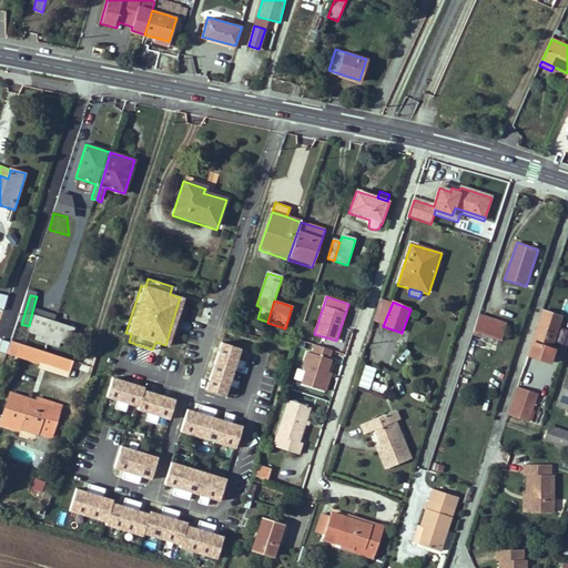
[(550,365),(556,351),(551,350),(563,317),(543,311),(527,357),(550,365)]
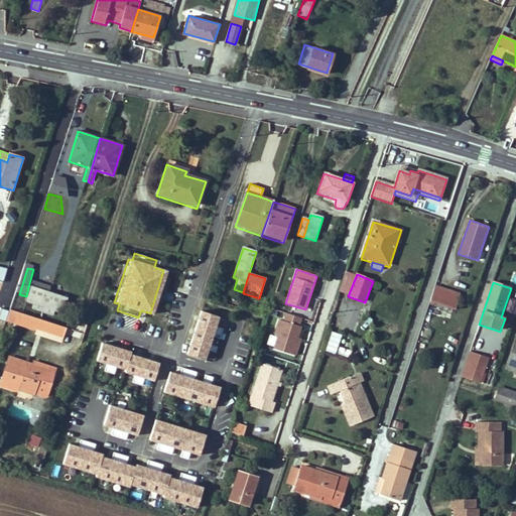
[(32,299),(30,305),(47,311),(52,294),(53,295),(55,290),(29,283),(26,296),(32,299)]
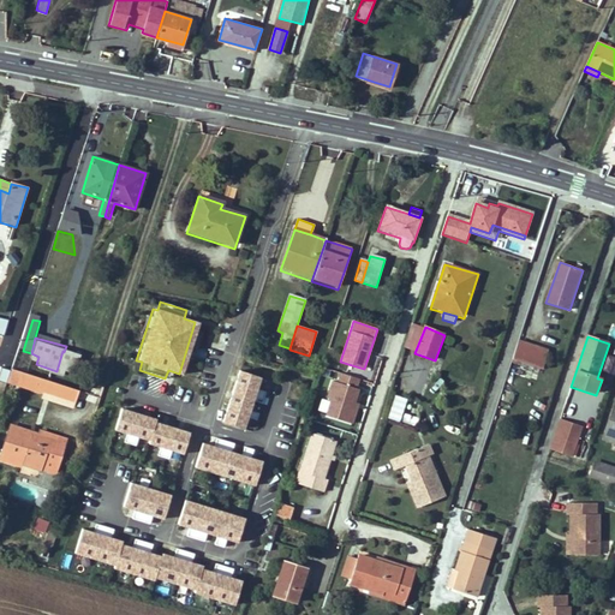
[(519,340),(513,360),(542,370),(549,351),(519,340)]
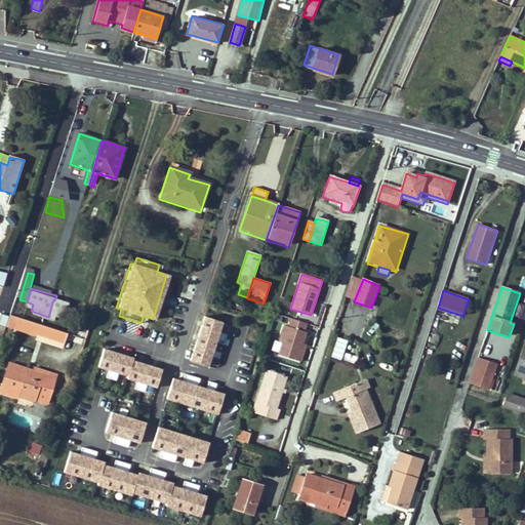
[(54,300),(53,299),(48,317),(67,322),(72,306),(54,300)]
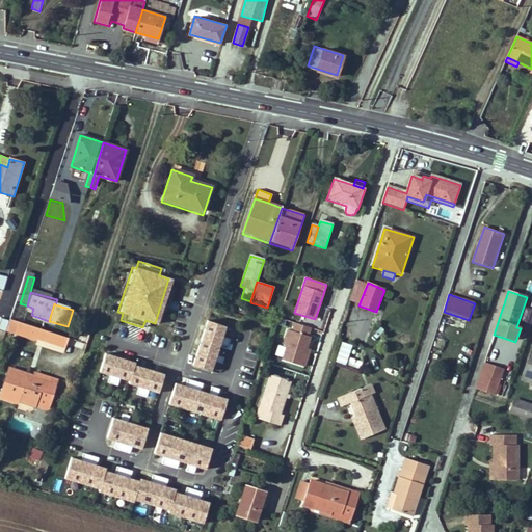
[(221,325),(205,320),(190,364),(209,370),(212,361),(219,363),(221,357),(214,355),(217,345),(224,348),(228,338),(218,335),(221,325)]
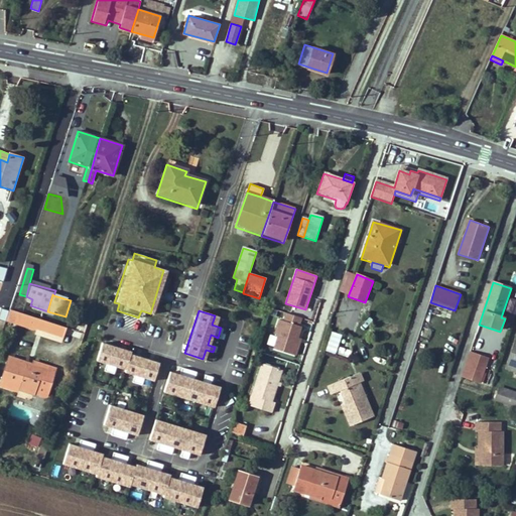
[(45,324),(13,313),(10,325),(40,334),(38,337),(63,344),(69,331),(45,324)]
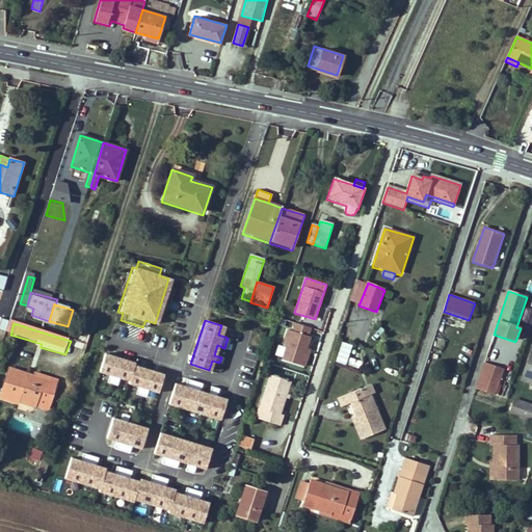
[(304,367),(309,353),(306,352),(307,349),(310,338),(308,337),(310,328),(295,324),(292,331),(288,330),(283,345),(286,346),(282,360),(304,367)]
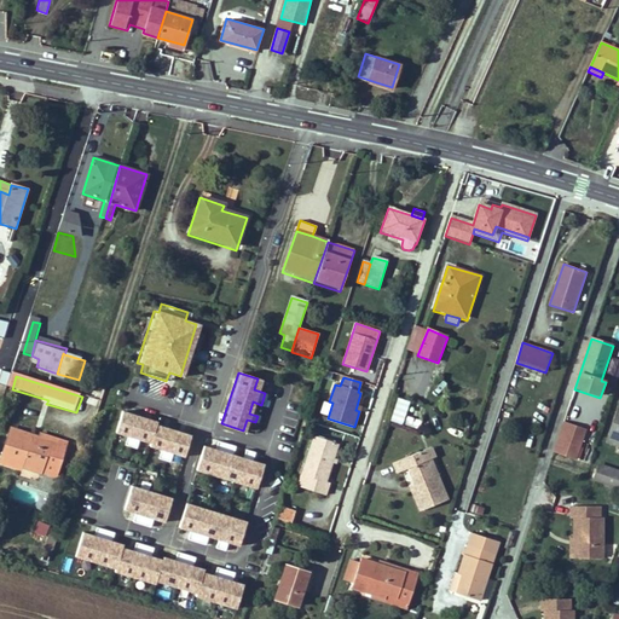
[(410,403),(397,398),(389,422),(403,426),(410,403)]
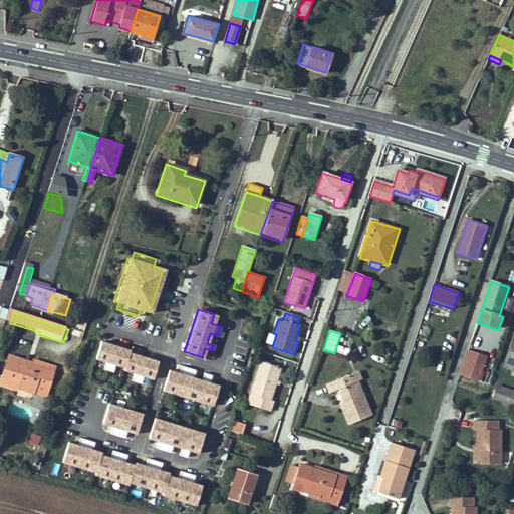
[(513,332),(503,366),(513,369),(513,332)]
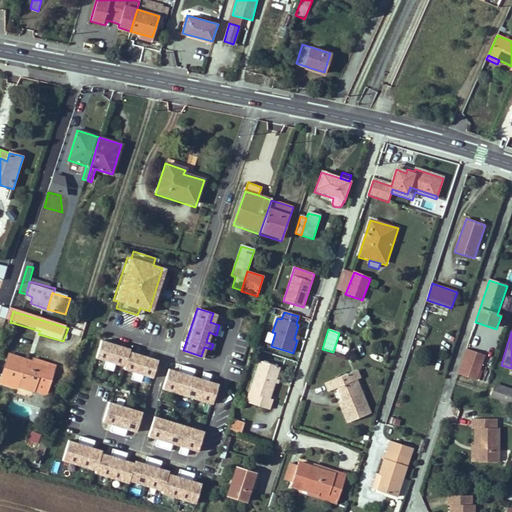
[(128,350),(100,341),(94,358),(104,361),(101,369),(111,372),(114,364),(123,367),(128,350)]
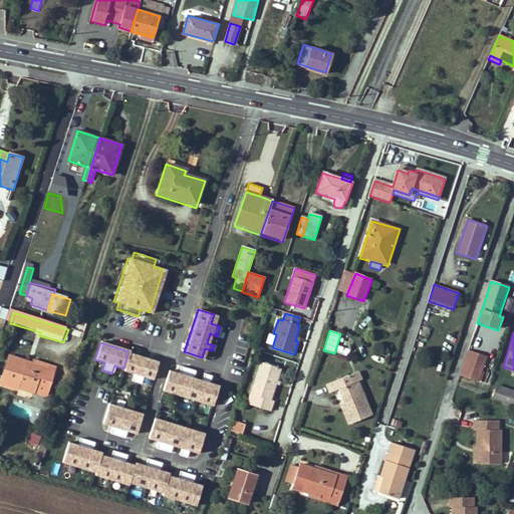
[(487,357),(469,351),(461,376),(479,382),(487,357)]
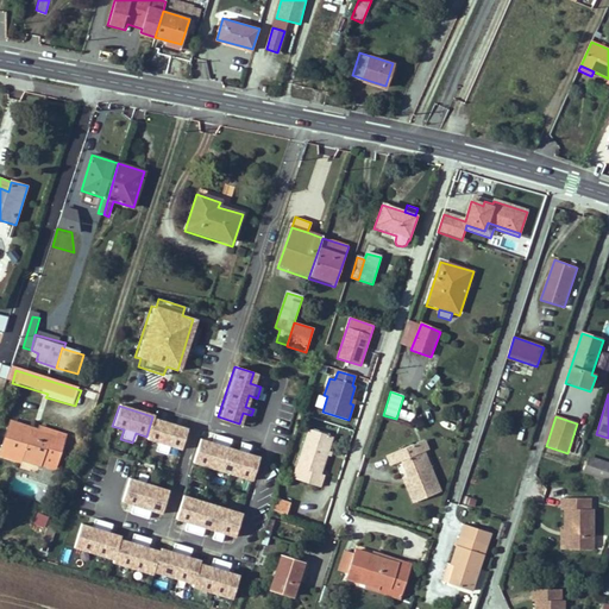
[(186,429),(151,419),(145,439),(156,443),(154,452),(165,456),(169,446),(180,450),(186,429)]
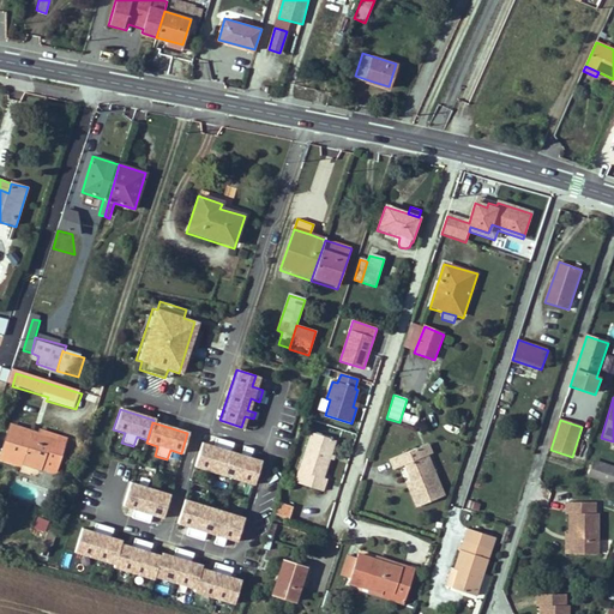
[(317,426),(314,433),(331,438),(333,431),(317,426)]
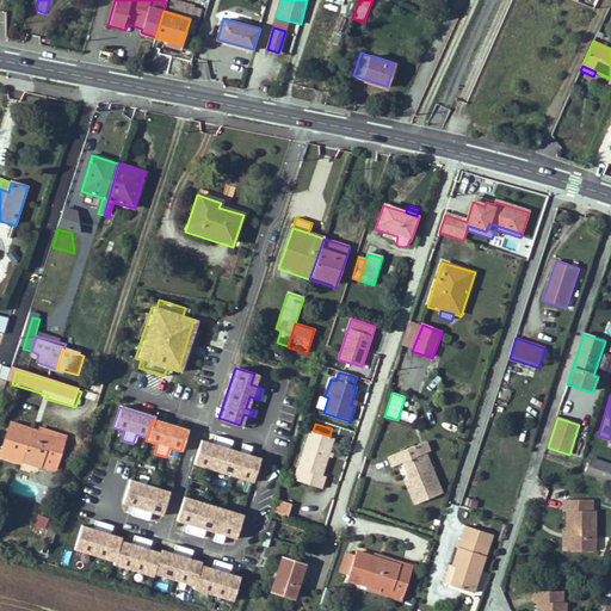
[(384,439),(395,442),(397,430),(388,427),(384,439)]
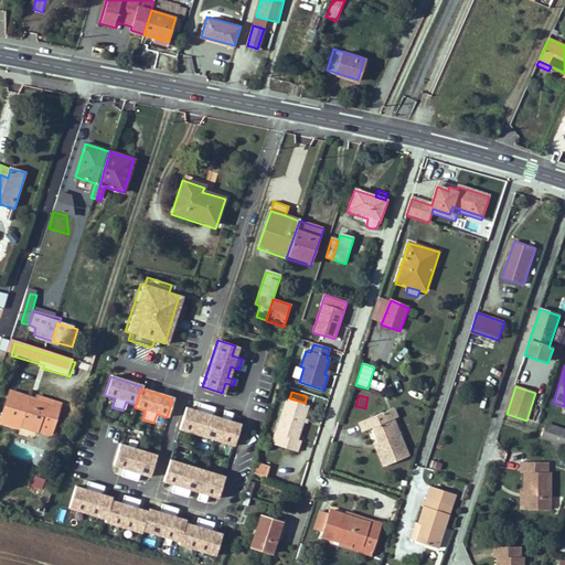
[(36,403),(17,396),(9,416),(30,424),(28,430),(48,436),(53,418),(56,419),(61,408),(44,403),(41,411),(35,408),(36,403)]
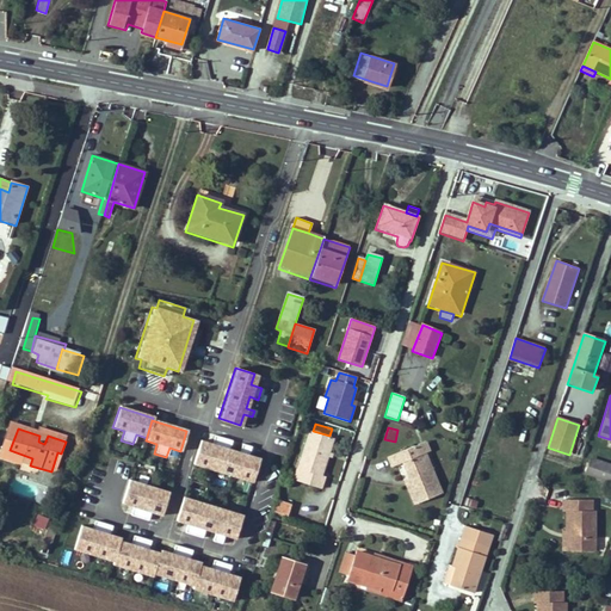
[(310,431),(298,469),(302,470),(297,482),(321,489),(325,477),(322,476),(328,457),(329,452),(334,438),(310,431)]
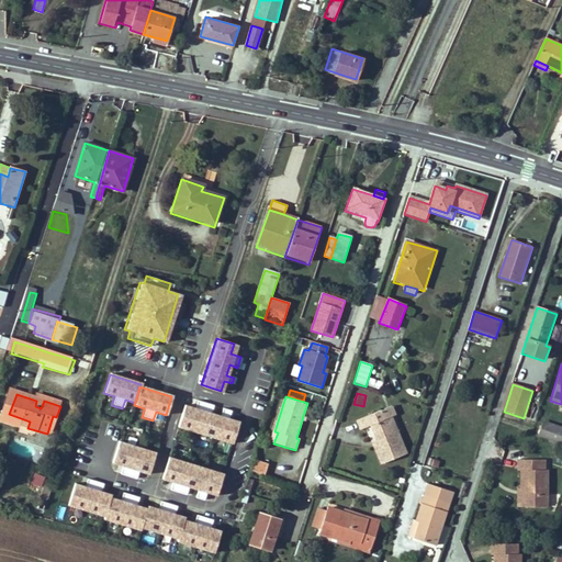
[(193,408),(183,405),(176,427),(232,444),(238,422),(226,418),(229,411),(220,407),(217,416),(209,413),(212,405),(203,403),(199,417),(191,415),(193,408)]
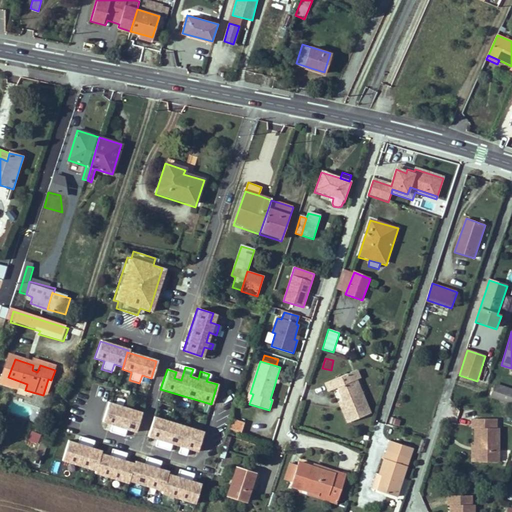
[(348,374),(352,382),(357,380),(361,378),(358,370),(348,374)]
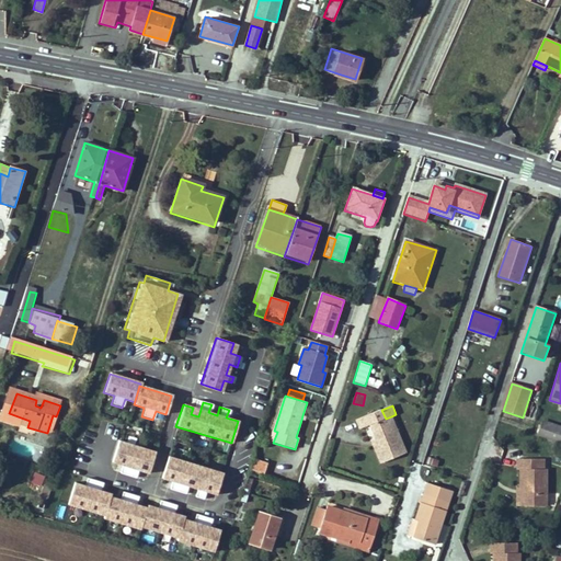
[(386,419),(381,410),(357,420),(361,428),(370,424),(376,438),(378,444),(374,445),(381,464),(407,454),(391,416),(386,419)]
